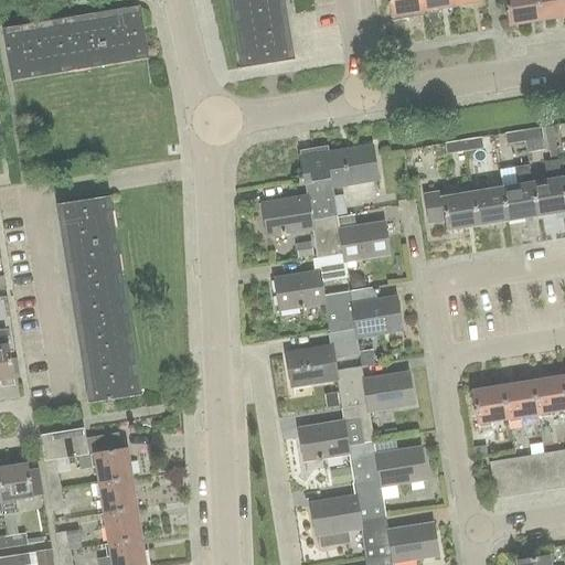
[(230,0),(241,68),(295,60),(285,0),(230,0)]
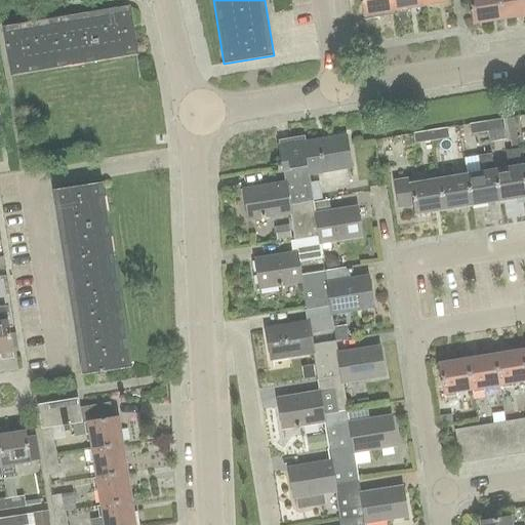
[(393,12),(390,0),(361,0),(364,16),(393,12)]
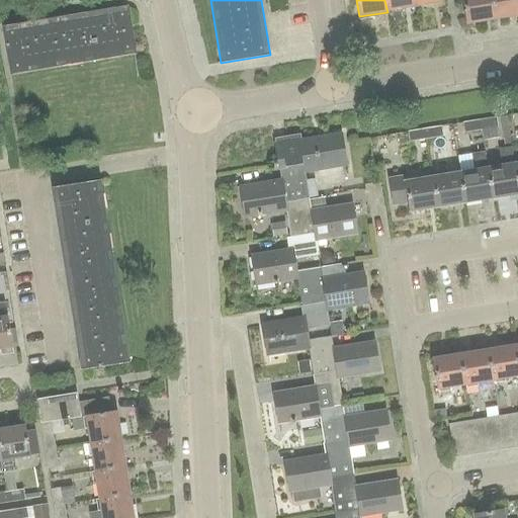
[(415,7),(413,0),(384,0),(387,12),(415,7)]
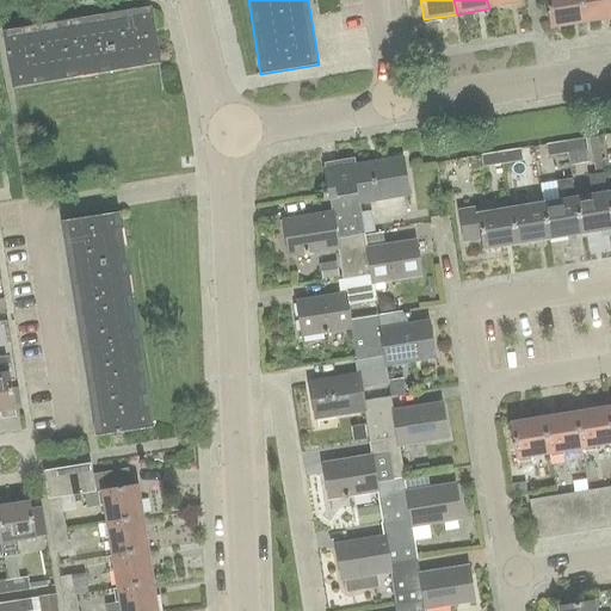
[(579,0),(545,0),(550,28),(584,23),(579,0)]
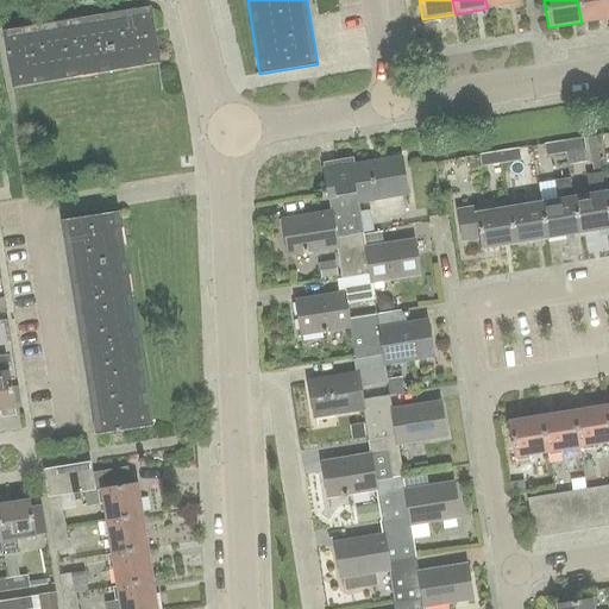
[(608,0),(577,0),(582,23),(608,18),(608,0)]
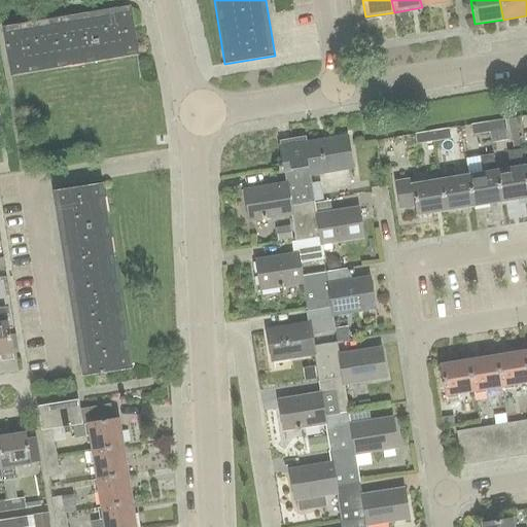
[(139,56),(131,5),(2,27),(10,77),(139,56)]
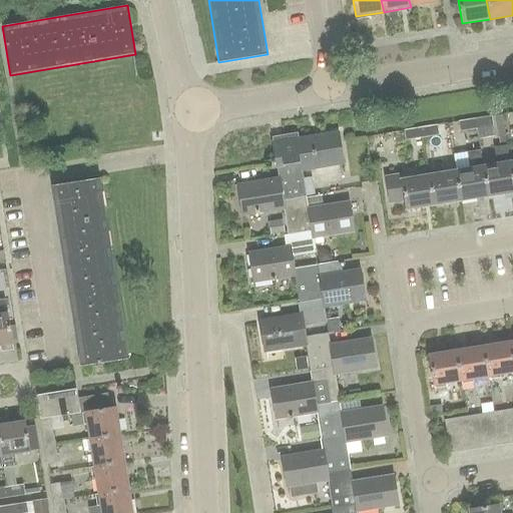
[(493,126),(492,116),(475,118),(477,128),(493,126)]
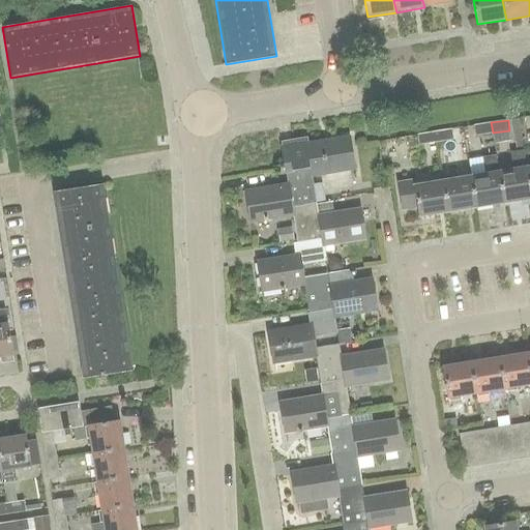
[(493,133),(491,122),(474,125),(475,136),(493,133)]
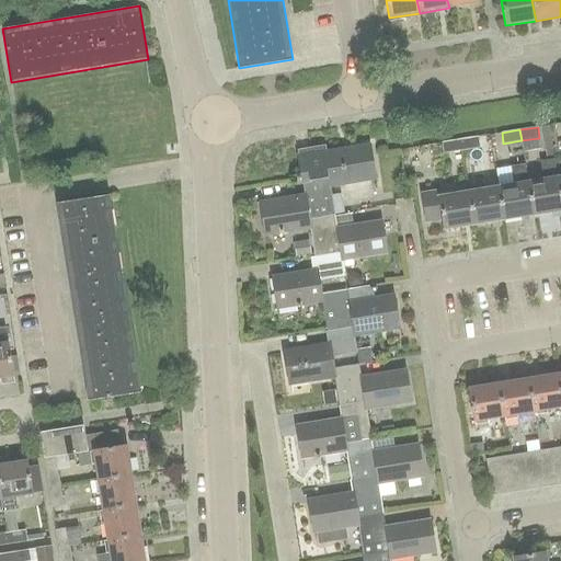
[(478,137),(460,139),(462,150),(480,148),(478,137)]
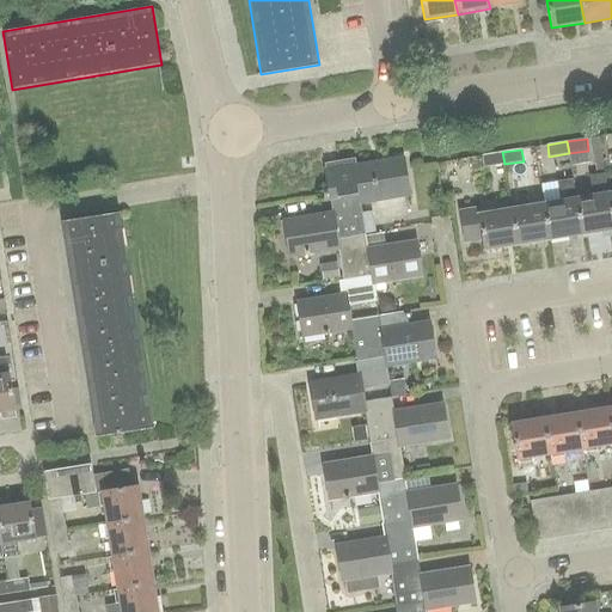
[(505,164),(502,152),(482,155),(484,167),(505,164)]
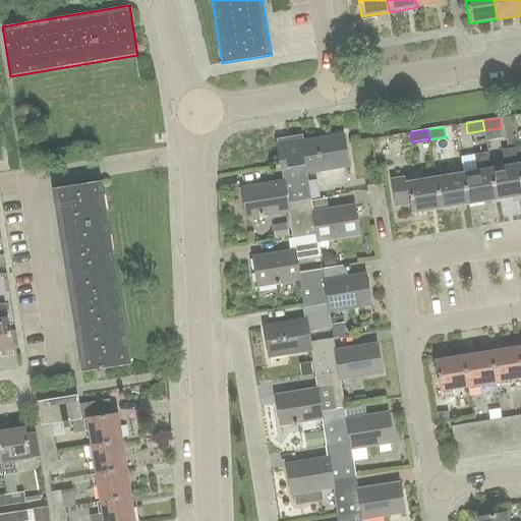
[(348,166),(343,135),(303,141),(302,135),(277,139),(281,169),(305,165),(306,172),(323,170),(324,177),(335,175),(334,168),(348,166)]
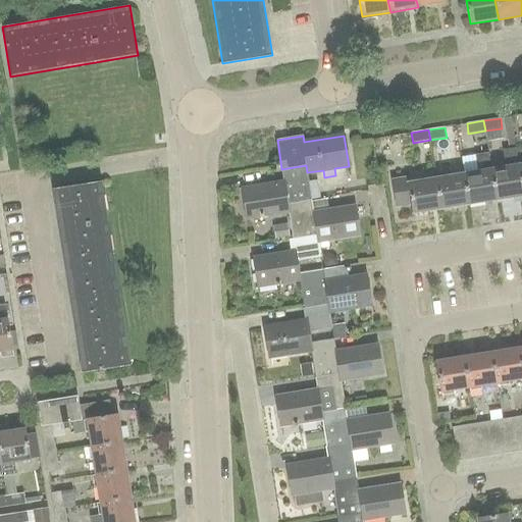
[(521,196),(521,184),(519,164),(518,164),(515,148),(503,150),(506,166),(491,169),(497,201),(521,196)]
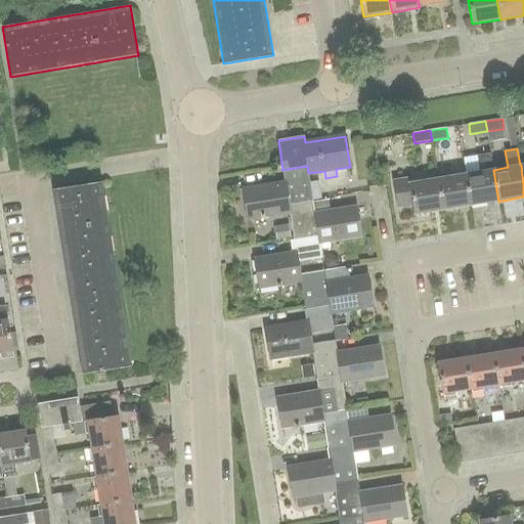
[(498,202),(493,170),(492,170),(490,154),(477,156),(480,172),(466,174),(471,206),(498,202)]
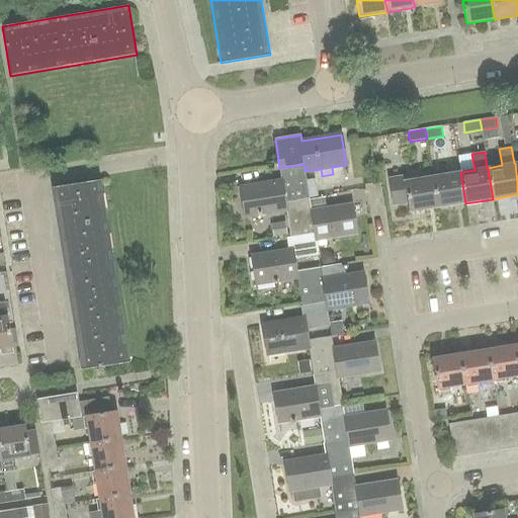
[(306,181),(305,171),(304,164),(279,168),(281,180),(241,187),(246,217),(286,210),(285,202),(309,198),(309,196),(306,181)]
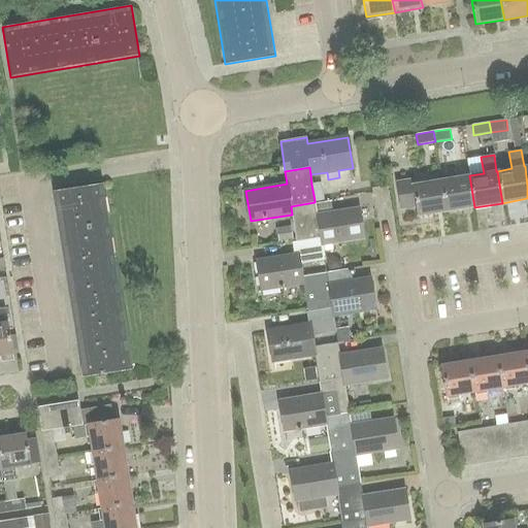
[(474,207),(469,175),(441,179),(447,212),(474,207)]
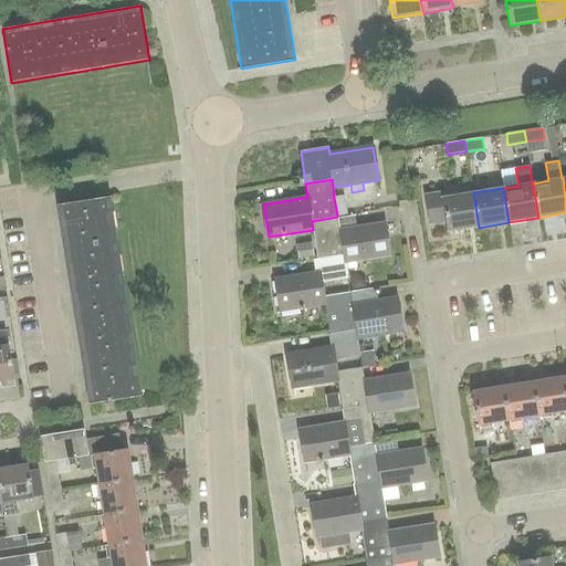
[(479,228),(473,192),(443,198),(442,192),(425,195),(430,224),(447,221),(448,232),(479,228)]
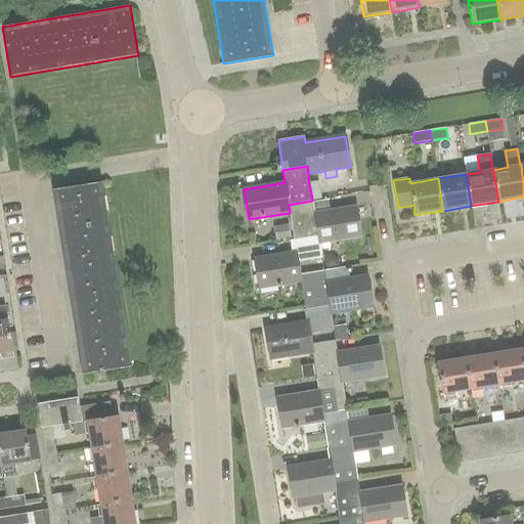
[(52,190),(75,329),(82,375),(132,366),(102,182),(52,190)]
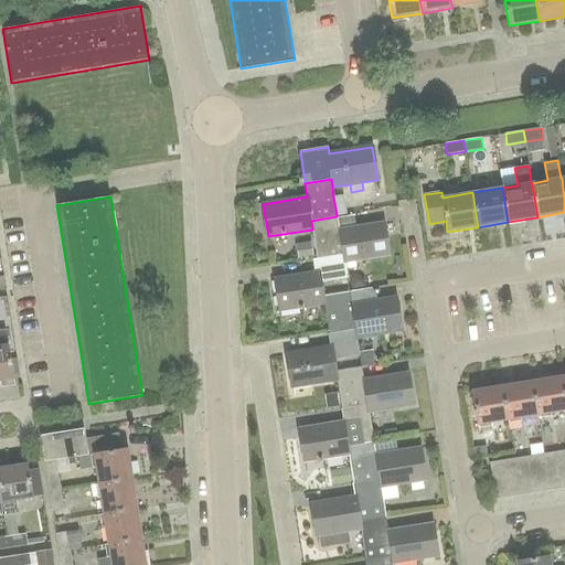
[(343,196),(333,198),(337,214),(345,213),(343,196)]
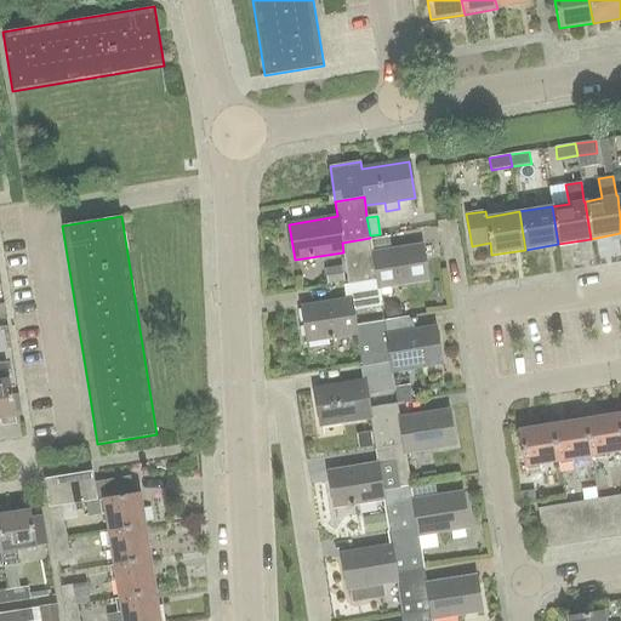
[(428,280),(422,245),(372,252),(370,238),(342,243),(343,252),(348,284),(377,280),(379,289),(428,280)]
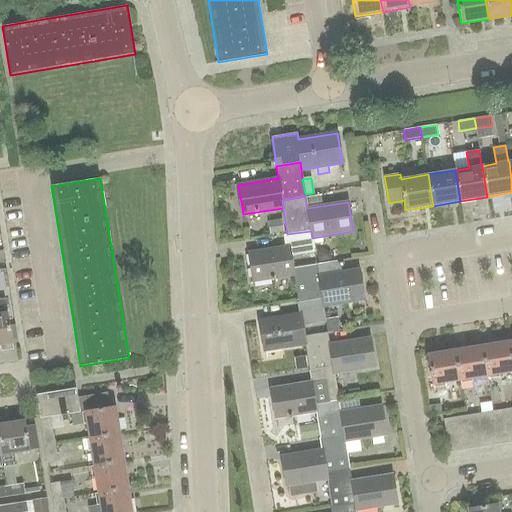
[(281,221),(268,223),(270,236),(283,234),(281,221)]
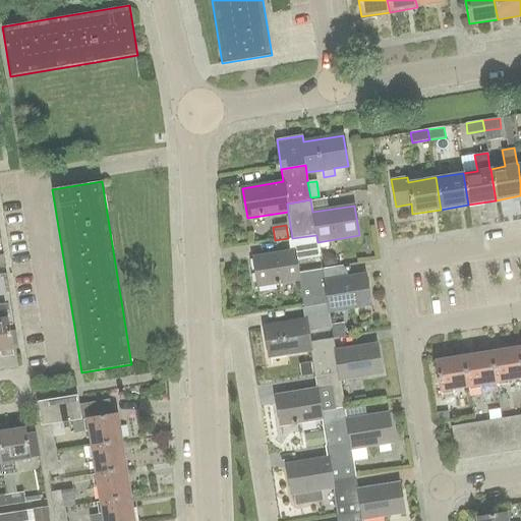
[(320,256),(317,242),(316,235),(292,238),(288,239),(290,251),(253,257),(257,286),(298,280),(297,273),(299,273),(297,261),(320,256)]
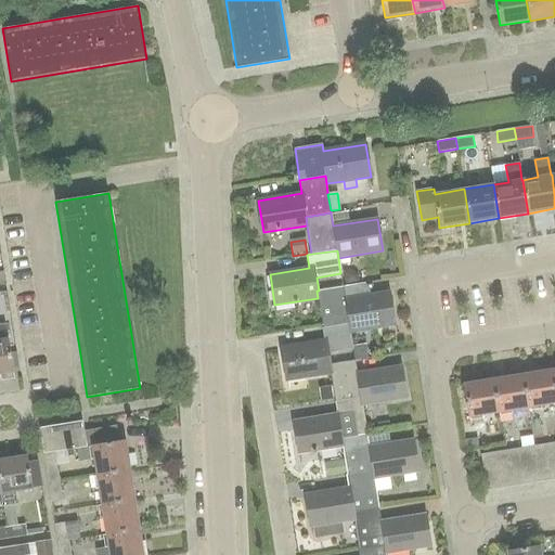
[(344,272),(345,285),(358,283),(357,276),(351,271),(344,272)]
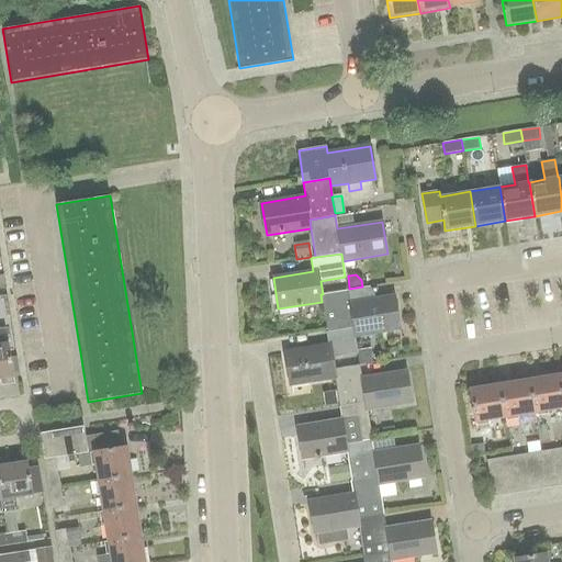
[(394,296),(349,303),(348,291),(323,295),(323,294),(321,294),(322,302),(326,333),(353,328),(355,336),(400,328),(394,296)]
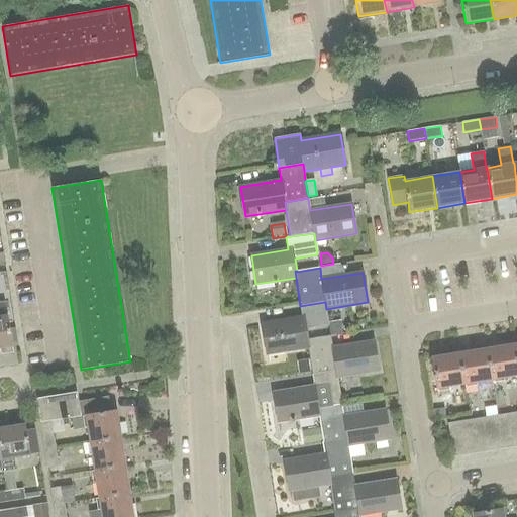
[(329,326),(326,309),(325,302),(300,306),(302,318),(263,324),(267,353),(307,347),(306,340),(308,339),(307,329),(329,326)]
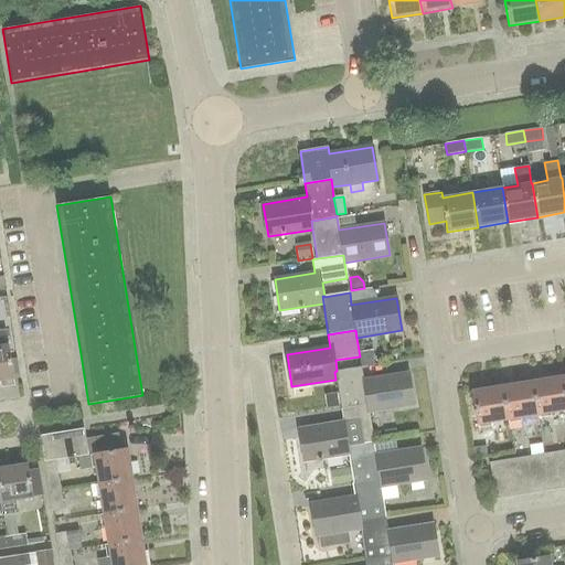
[(14,385),(10,354),(7,337),(0,338),(0,381),(0,382),(1,387),(14,385)]
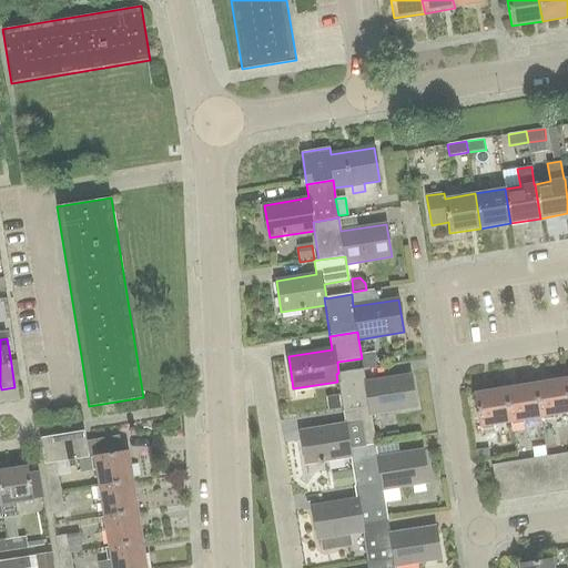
[(364,372),(377,369),(375,356),(362,358),(364,369),(364,372)]
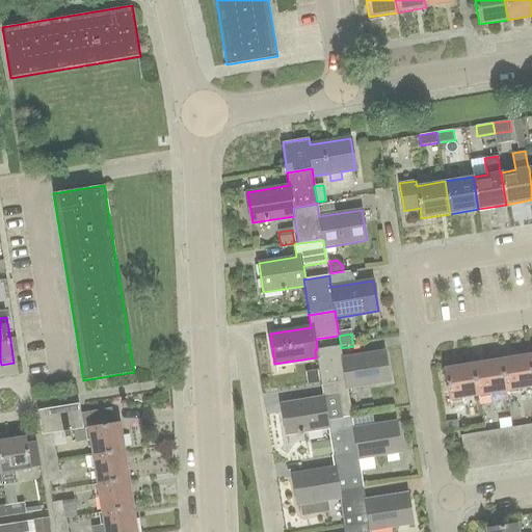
[(341,348),(341,346),(317,350),(317,349),(315,350),(316,357),(318,372),(320,383),(320,384),(346,380),(347,389),(390,381),(384,351),(342,357),(341,348)]
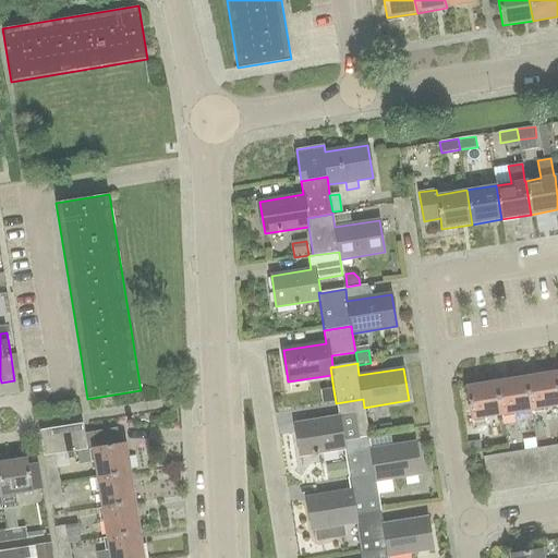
[(557,404),(557,391),(555,372),(525,376),(531,410),(532,417),(545,415),(544,408),(557,404)]
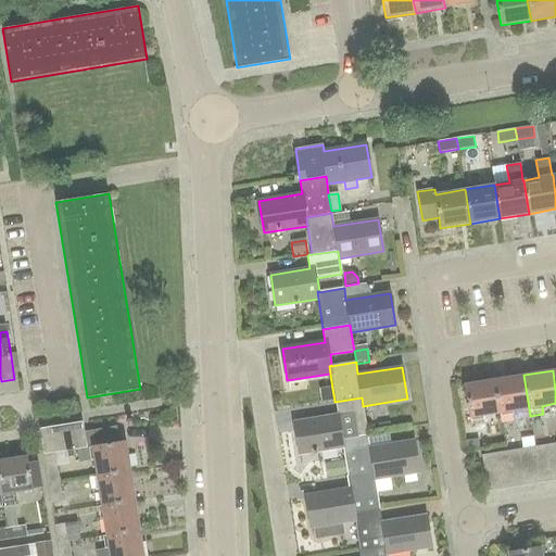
[(529,408),(523,375),(494,380),(500,413),(501,421),(514,419),(513,411),(529,408)]
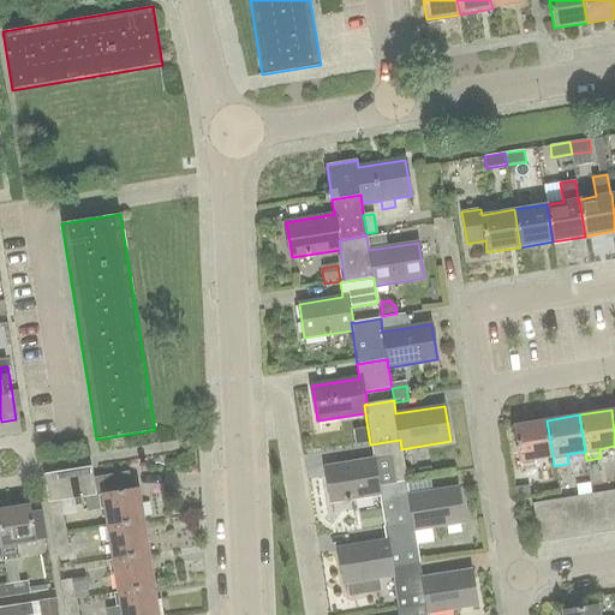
[(553,457),(547,421),(514,425),(521,471),(536,469),(535,459),(553,457)]
